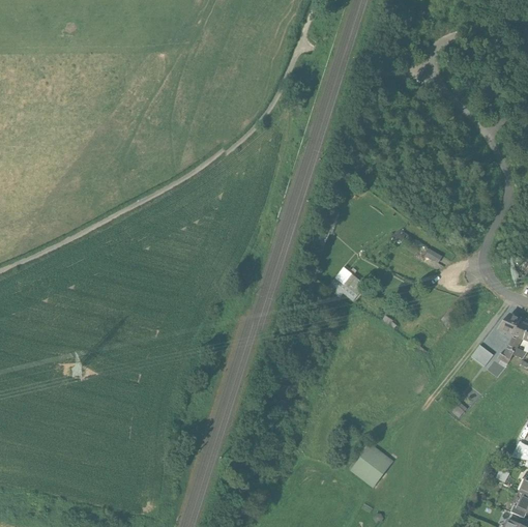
[(404,233),(398,230),(389,235),(400,242),(404,233)]
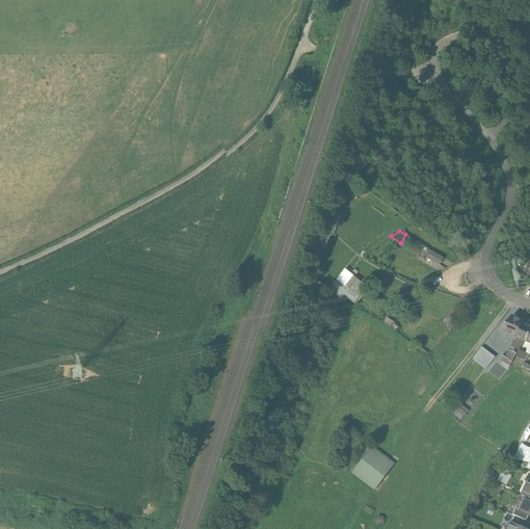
[(443,256),(429,247),(425,256),(439,263),(443,256)]
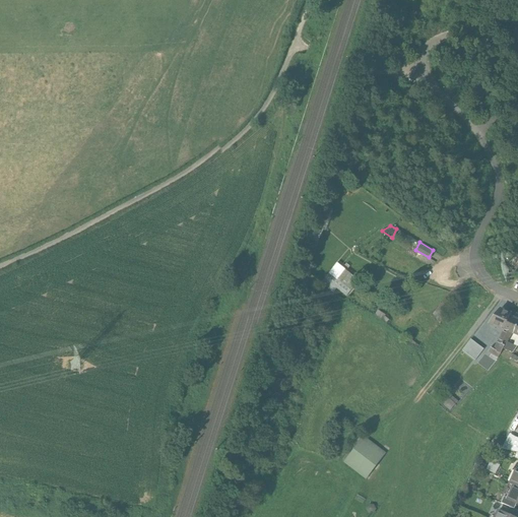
[(326,285),(325,287),(332,292),(335,287),(345,295),(360,276),(347,266),(348,264),(344,261),(342,263),(337,259),(320,280),(326,285)]
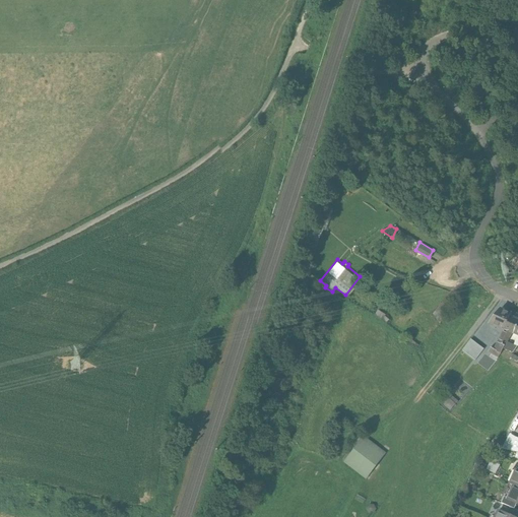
[(445,298),(434,310),(431,313),(438,321),(442,316),(452,304),(445,298)]
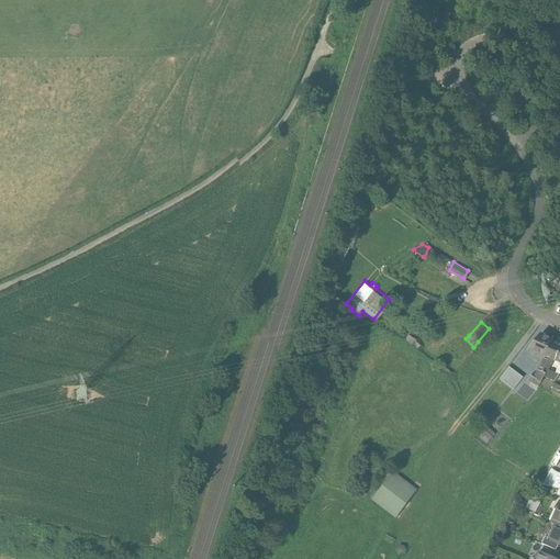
[(406,333),(403,339),(412,345),(415,341),(416,338),(406,333)]
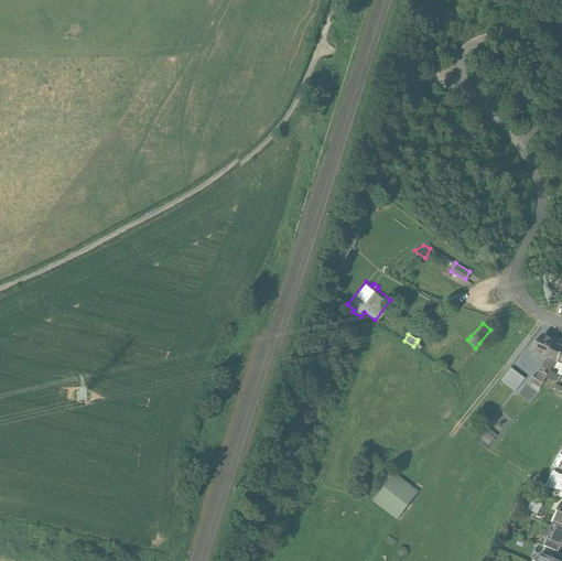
[(554,340),(543,335),(533,348),(533,351),(547,357),(554,342),(554,340)]
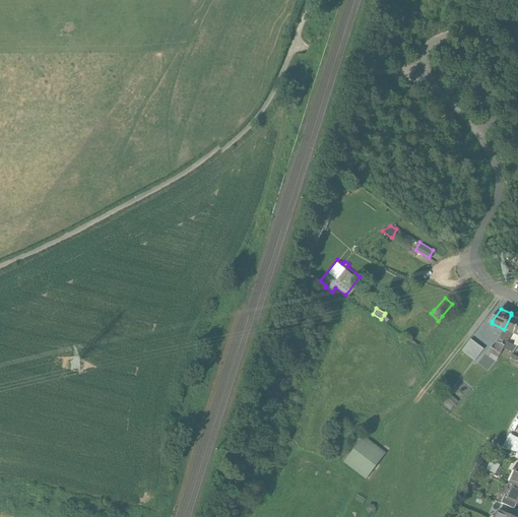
[(514,317),(511,315),(505,329),(512,332),(514,332),(517,323),(517,313),(516,313),(514,317)]
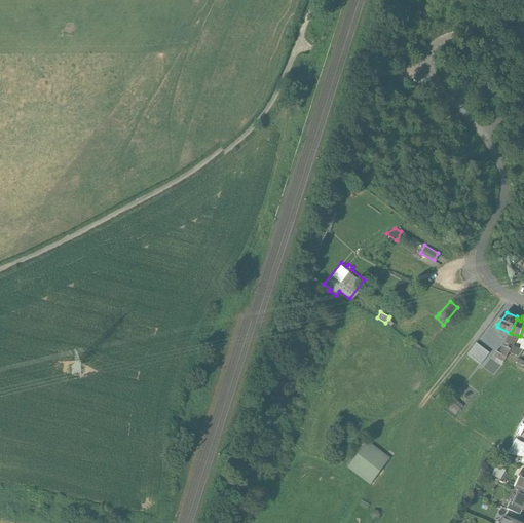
[(485,330),(477,340),(483,344),(491,334),(485,330)]
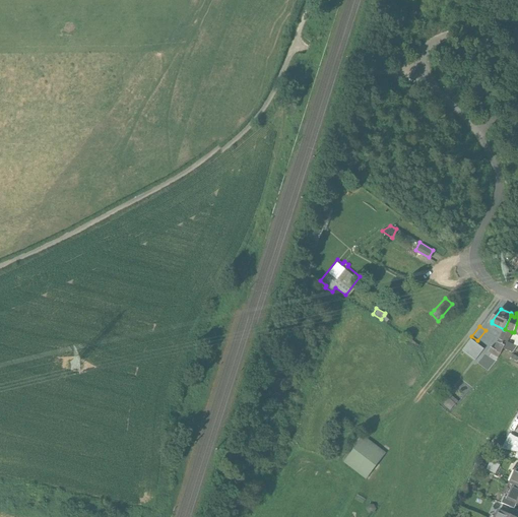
[(504,329),(494,348),(491,347),(489,351),(492,352),(498,357),(503,348),(507,341),(512,332),(505,329),(504,329)]
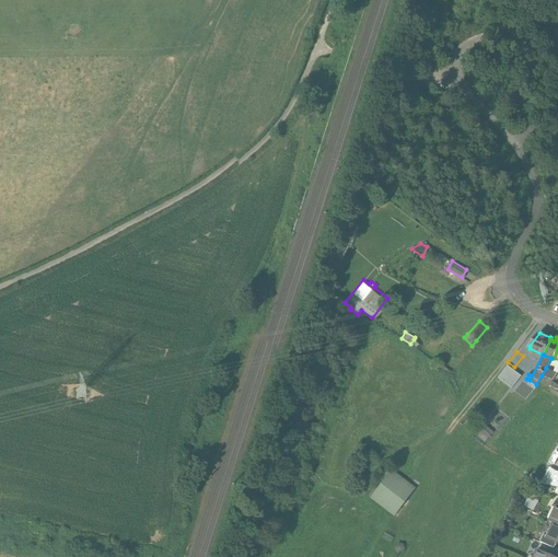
[(436,366),(446,375),(451,371),(440,361),(436,366)]
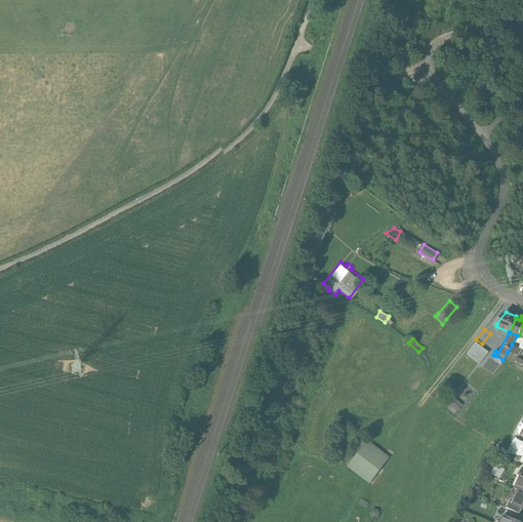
[(476,339),(470,348),(477,353),(483,345),(482,344),(476,339)]
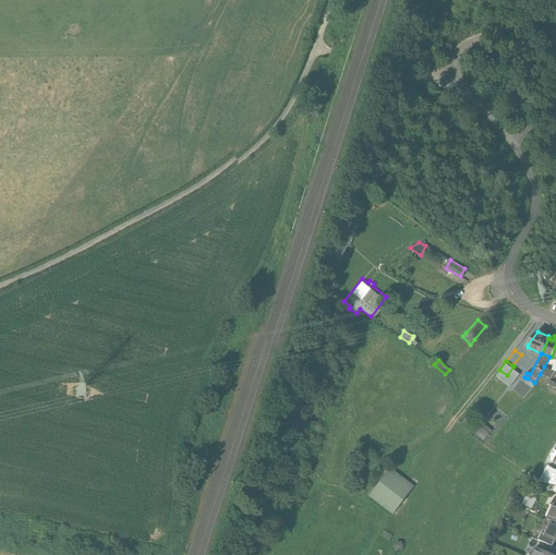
[(555,372),(544,366),(540,374),(551,378),(555,372)]
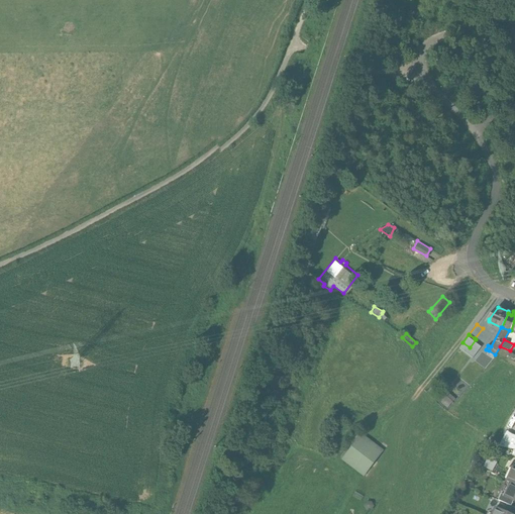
[(512,434),(507,431),(499,446),(505,447),(512,434)]
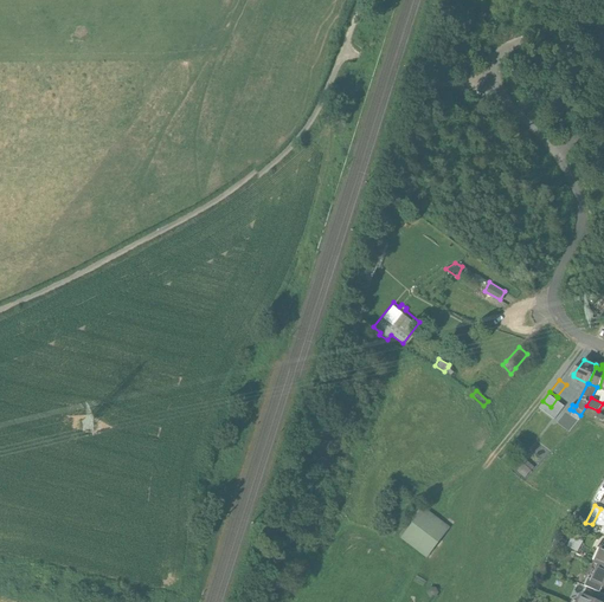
[(443,528),(423,512),(422,513),(417,510),(410,518),(415,522),(405,535),(426,550),(443,528)]
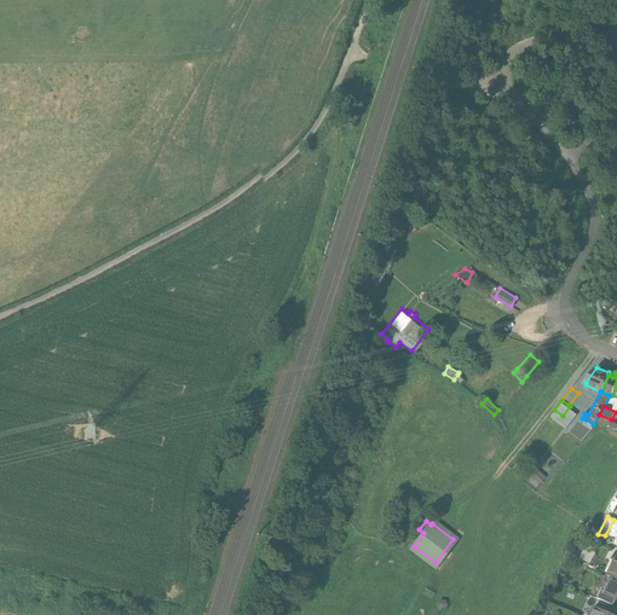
[(616,580),(612,578),(605,593),(604,595),(616,601),(616,580)]
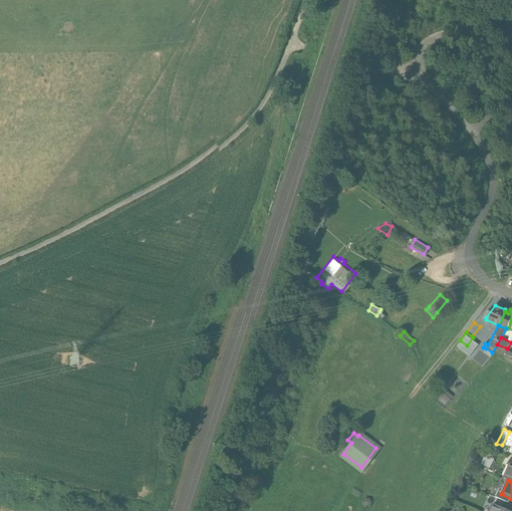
[(511,499),(501,494),(502,493),(499,492),(496,498),(505,502),(509,504),(511,499)]
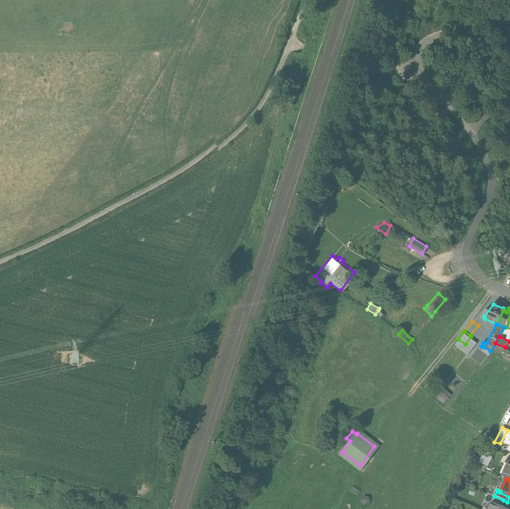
[(509,503),(507,502),(503,500),(500,507),(503,508),(509,508),(509,503)]
